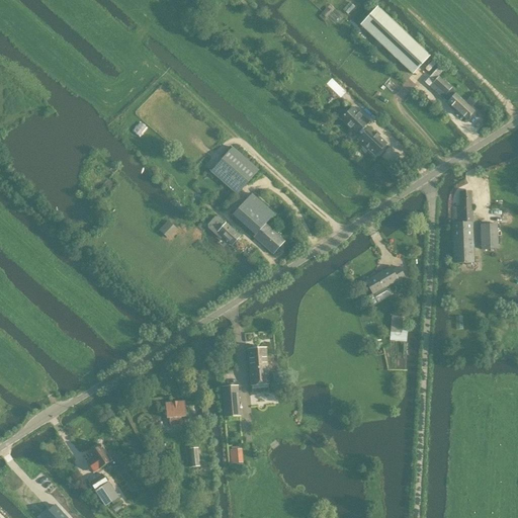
[(377,7),(360,25),(413,75),(430,57),(377,7)]
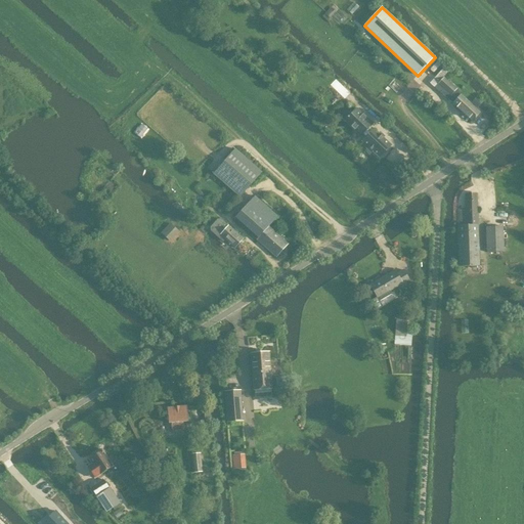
[(443,69),(430,84),(434,87),(437,84),(443,77),(447,73),(443,69)]
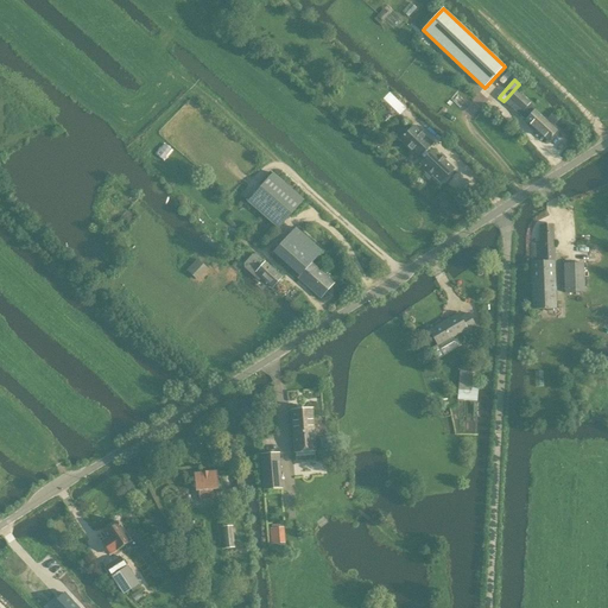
[(507,97),(504,101),(511,108),(519,115),(548,141),(557,132),(534,111),(536,109),(515,89),(507,97)]
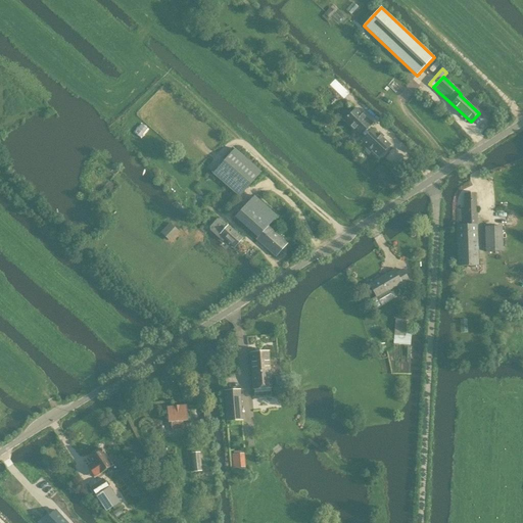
[(333,88),(341,96),(346,91),(337,83),(333,88)]
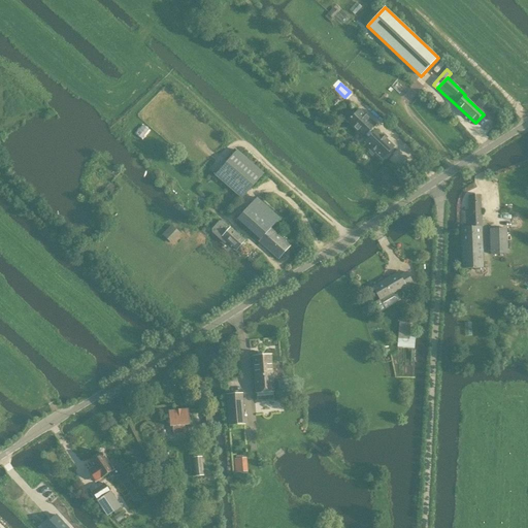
[(389,153),(393,147),(375,131),(374,133),(370,130),(374,125),(359,110),(350,121),(365,135),(366,134),(369,137),(364,143),(366,144),(364,146),(369,151),(370,149),(382,160),(384,159),(386,158),(389,155),(389,153)]
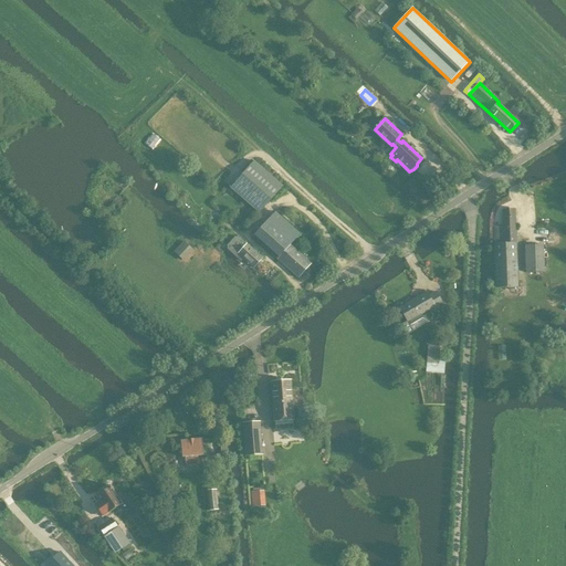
[(253,161),(230,187),(231,188),(258,211),(259,212),(282,187),(253,161)]
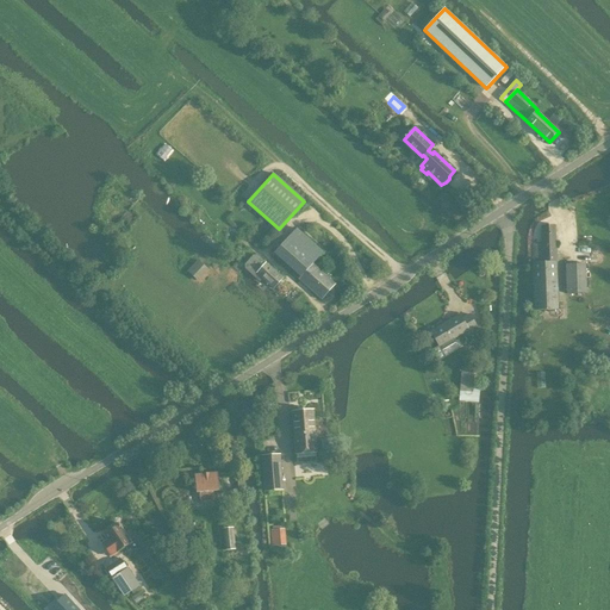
[(536,263),(533,263),(534,310),(543,310),(549,310),(558,310),(554,226),(541,226),(541,244),(535,246),(536,263)]
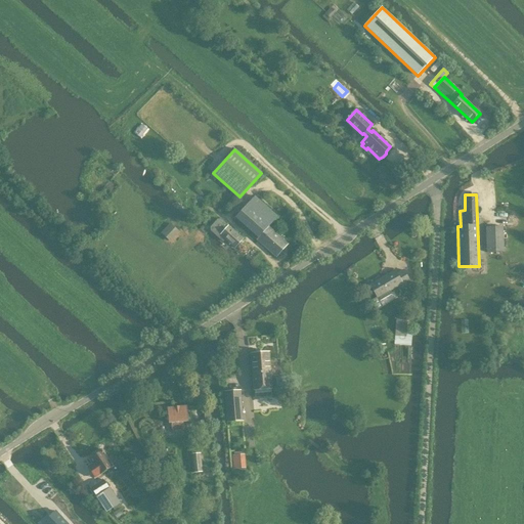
[(255,197),(234,219),(276,257),(288,245),(269,227),(278,217),(255,197)]
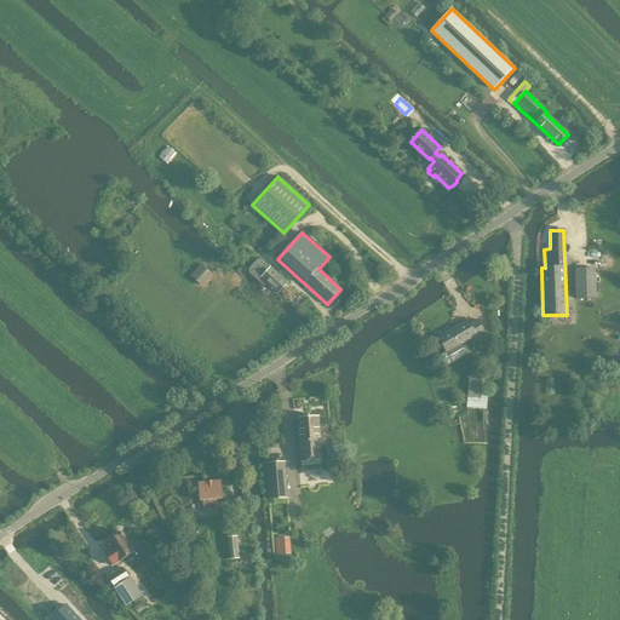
[(258,259),(250,269),(250,270),(250,273),(264,286),(267,282),(279,293),(287,282),(270,267),(262,259),(258,259)]
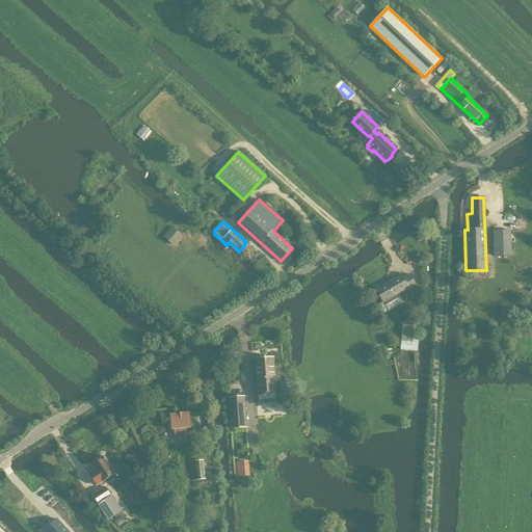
[(164,237),(171,244),(181,235),(173,228),(164,237)]
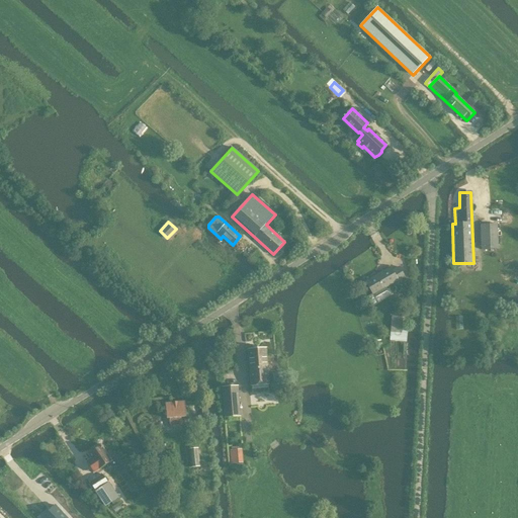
[(498,224),(482,225),(482,249),(498,249),(498,224)]
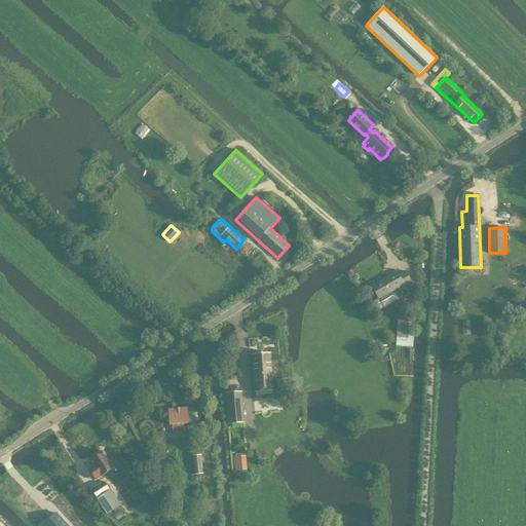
[(383,279),(372,286),(380,302),(392,295),(390,292),(403,285),(405,287),(412,283),(406,271),(399,275),(397,272),(383,279)]
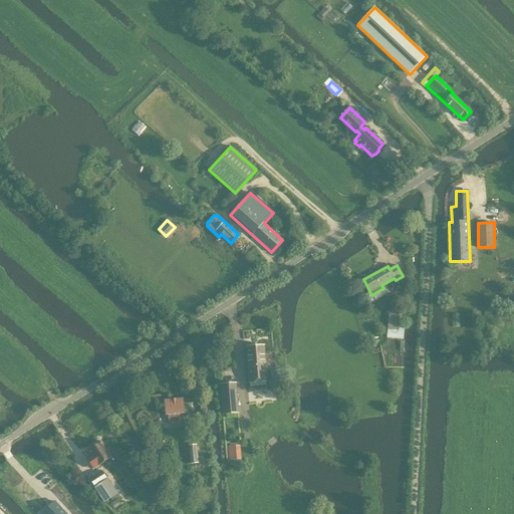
[(387,338),(403,339),(405,323),(399,323),(400,312),(389,311),(387,338)]
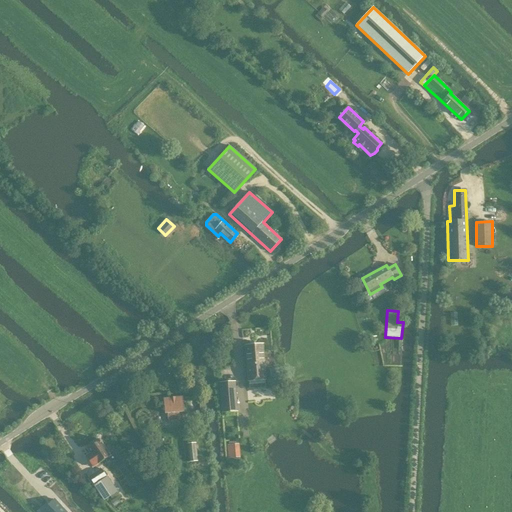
[(263,345),(245,346),(248,380),(266,379),(263,345)]
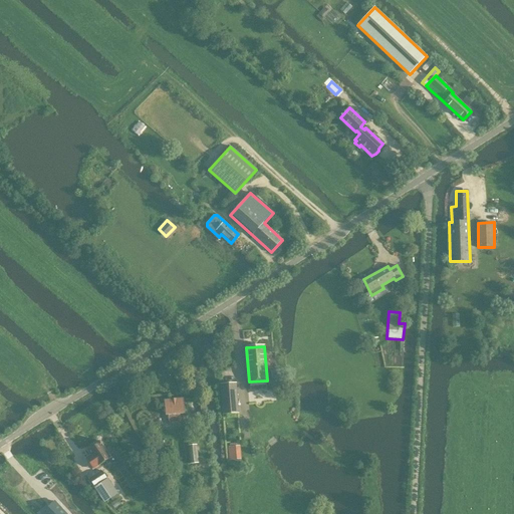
[(236,383),(221,384),(222,414),(238,413),(236,383)]
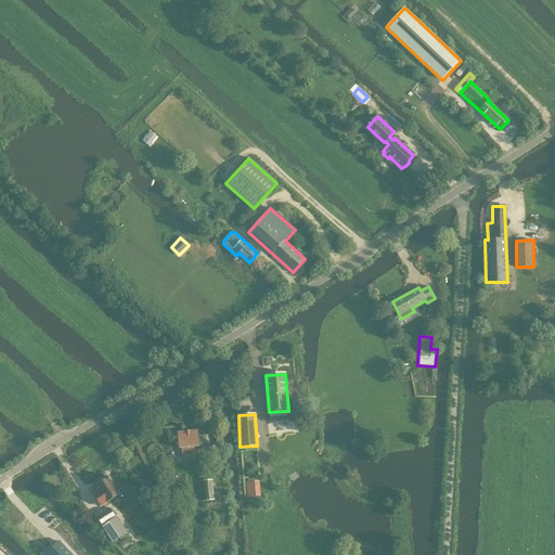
[(197,433),(177,434),(177,450),(180,450),(180,457),(193,457),(192,449),(197,449),(197,433)]
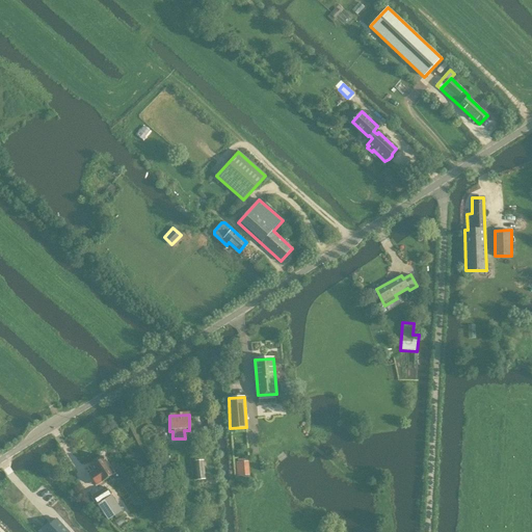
[(94,471),(88,474),(96,485),(114,473),(112,471),(116,469),(112,462),(108,464),(105,459),(106,458),(104,456),(90,466),(94,471)]
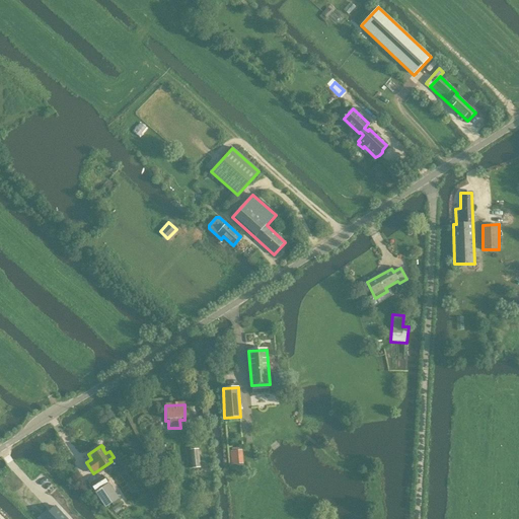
[(205,448),(189,450),(191,468),(201,467),(200,462),(206,461),(205,448)]
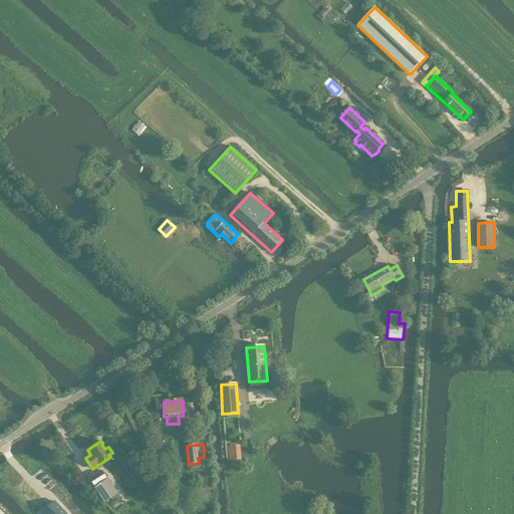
[(105,478),(101,470),(88,479),(93,486),(105,478)]
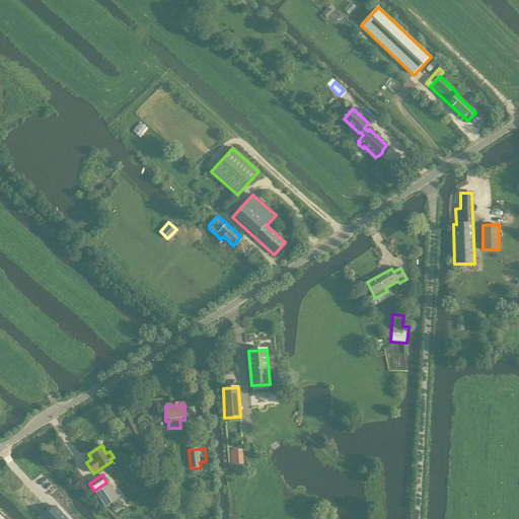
[(108,483),(95,492),(104,506),(119,498),(108,483)]
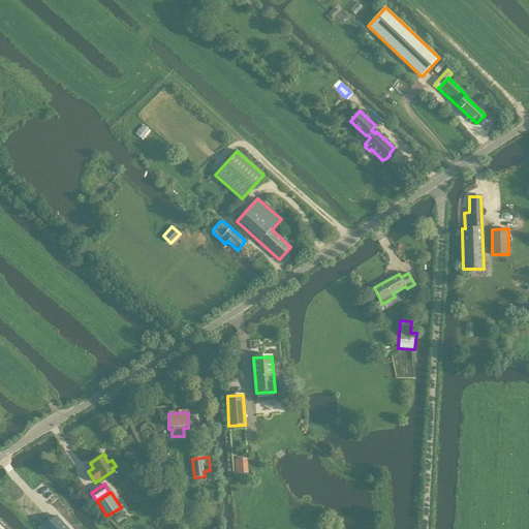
[(67,528),(56,516),(42,528),(67,528)]
